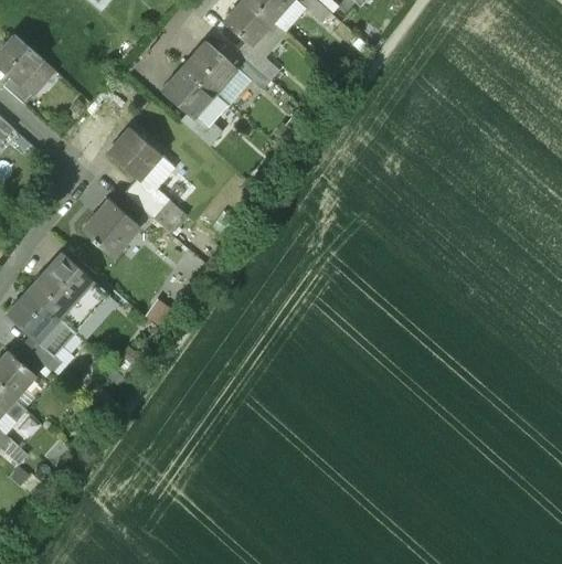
[(275,23),(247,0),(228,24),(253,48),(275,23)]
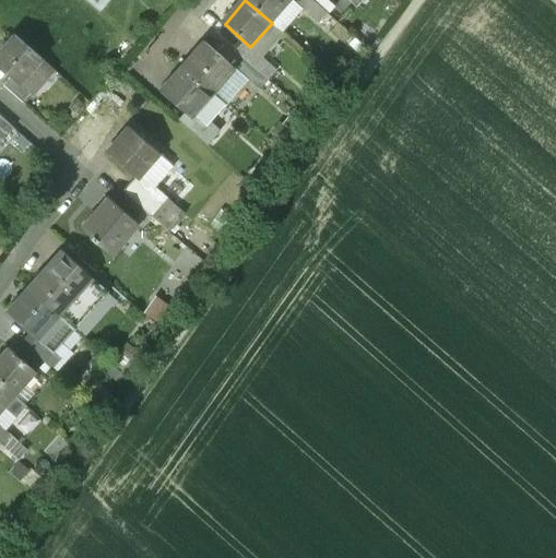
[(245,0),(272,23),(291,0),(245,0)]
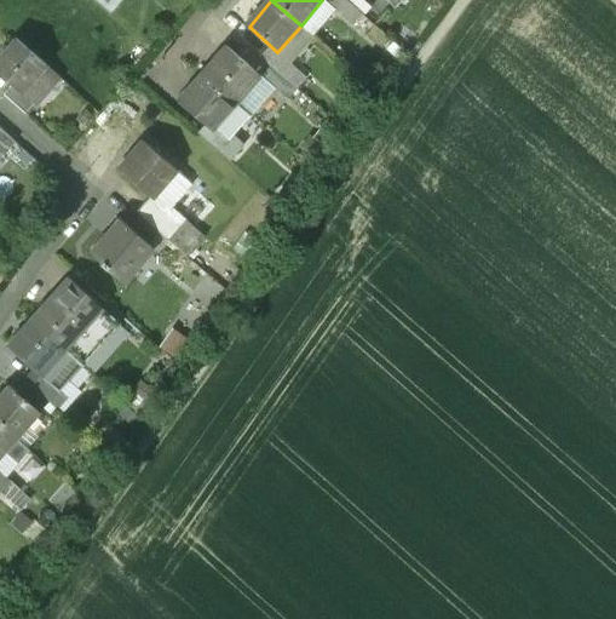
[(347,0),(324,0),(356,27),(366,16),(347,0)]
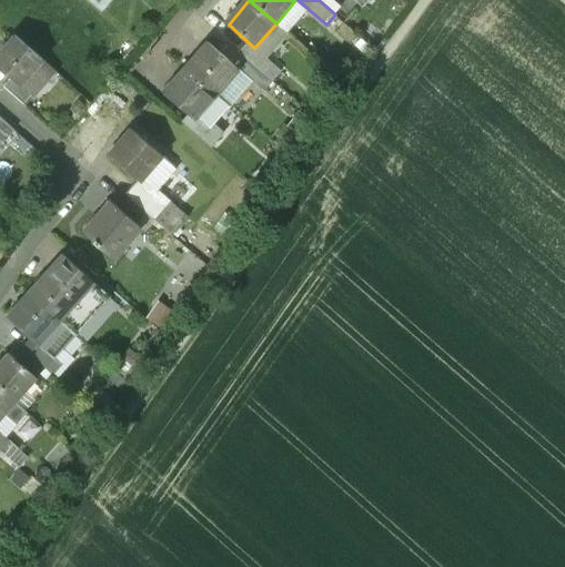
[(56,71),(17,37),(0,57),(0,66),(14,78),(34,95),(56,71)]
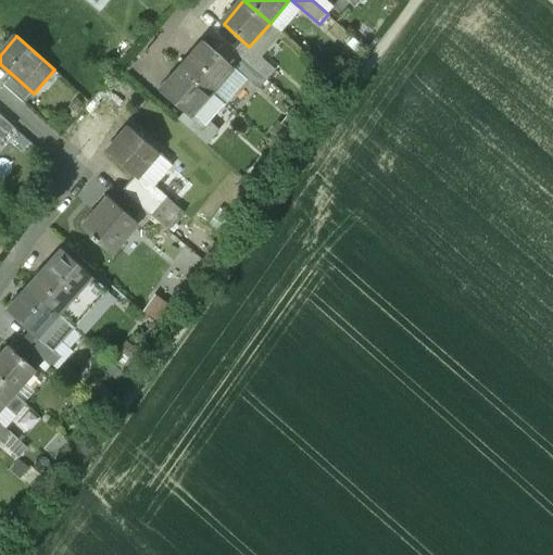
[(228,62),(206,42),(185,67),(214,92),(236,68),(228,62)]
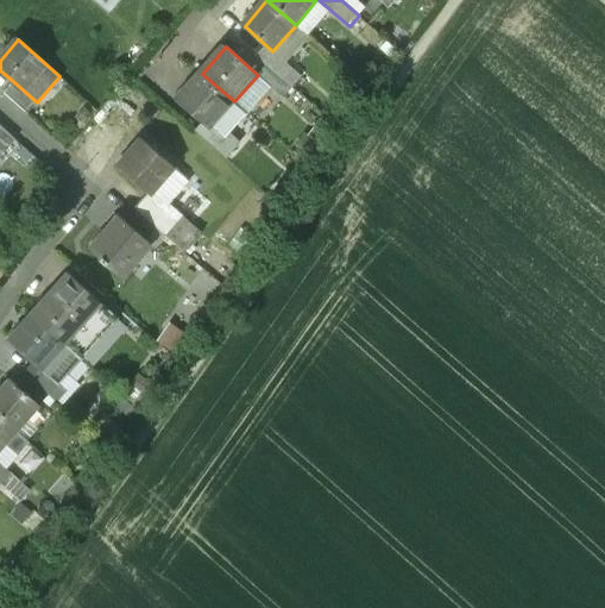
[(294,88),(259,58),(250,68),(258,75),(284,99),(294,88)]
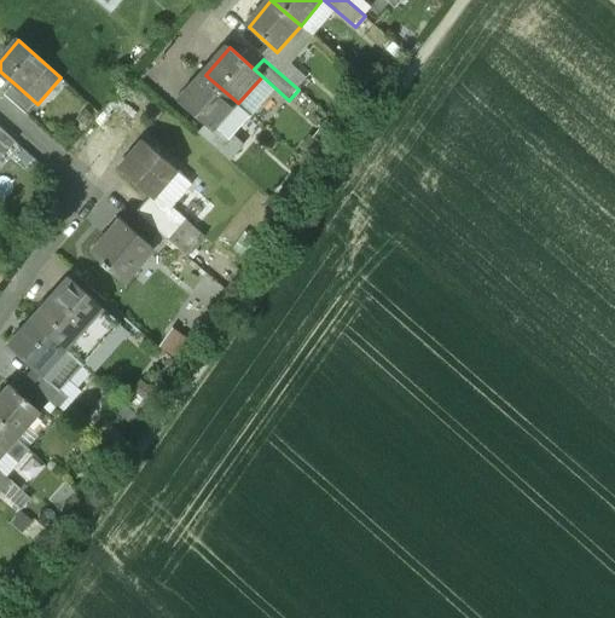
[(238,103),(206,75),(183,100),(209,125),(216,130),(239,104),(238,103)]
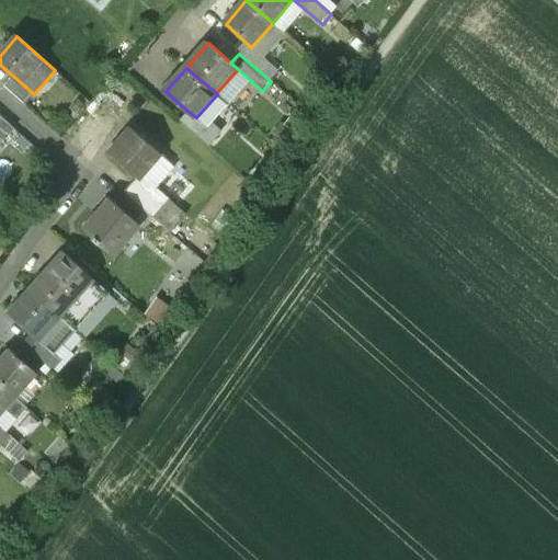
[(34,94),(14,77),(6,88),(25,105),(34,94)]
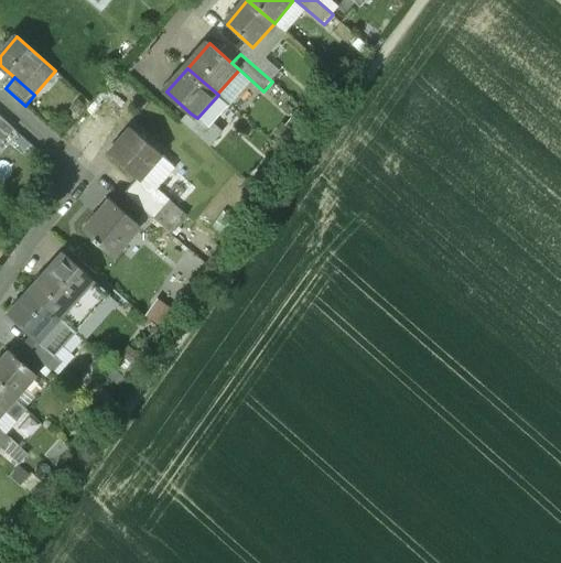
[(197,118),(191,114),(182,122),(212,149),(226,133),(215,125),(211,130),(197,118)]
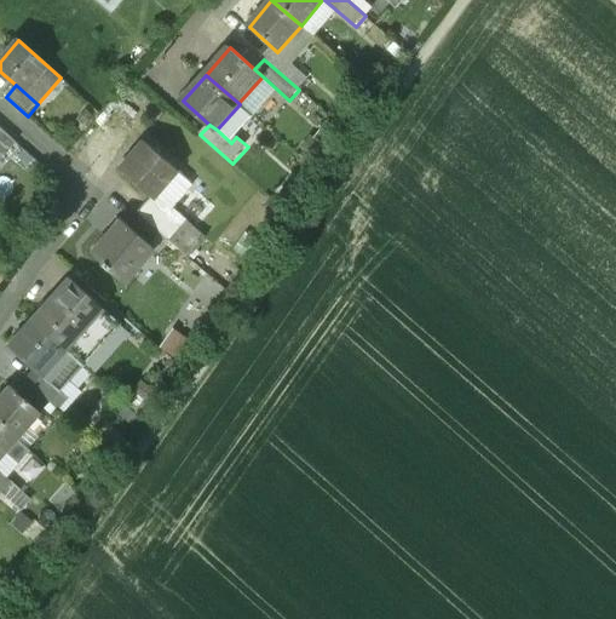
[(12,149),(0,137),(0,158),(3,160),(12,149)]
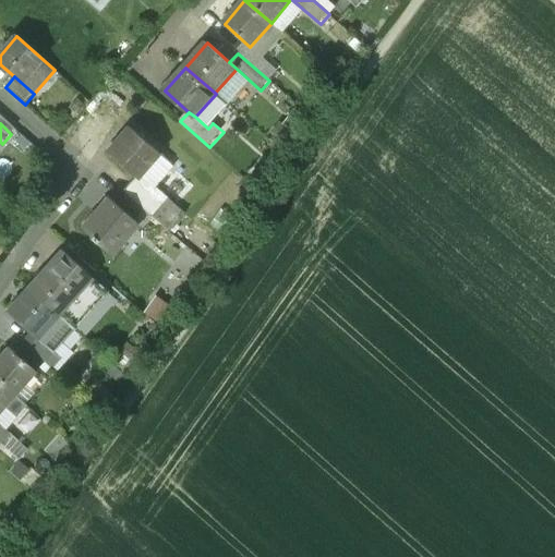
[(160,156),(131,130),(109,154),(139,180),(160,156)]
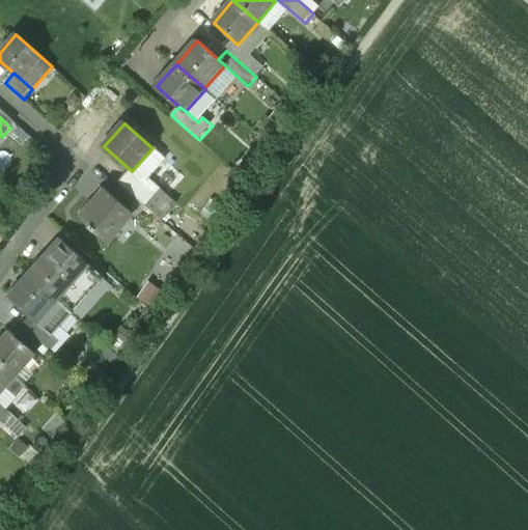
[(147,174),(166,154),(156,145),(138,165),(147,174)]
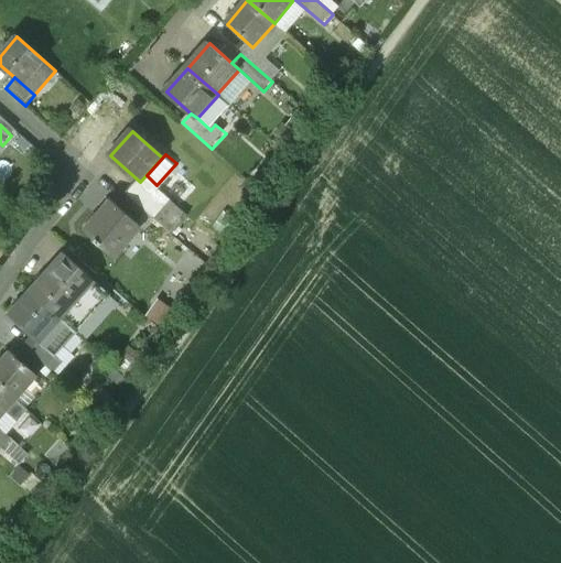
[(165,209),(137,184),(127,195),(146,212),(155,220),(165,209)]
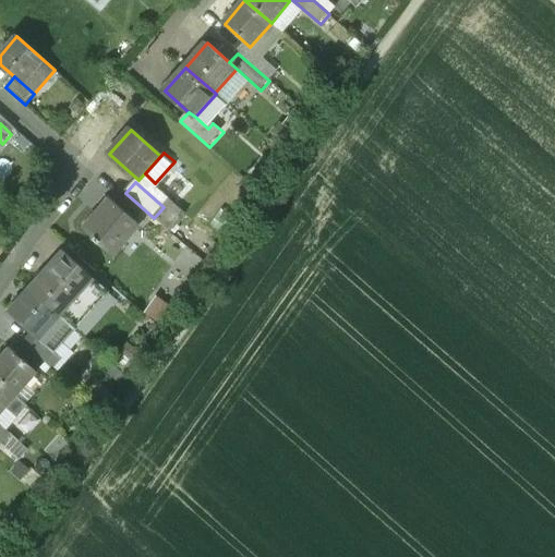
[(144,209),(125,193),(116,204),(134,220),(144,209)]
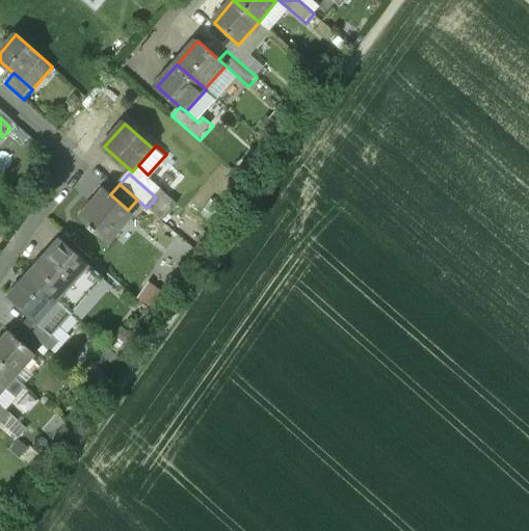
[(110,194),(105,190),(80,217),(90,227),(89,228),(107,243),(133,215),(128,210),(110,194)]
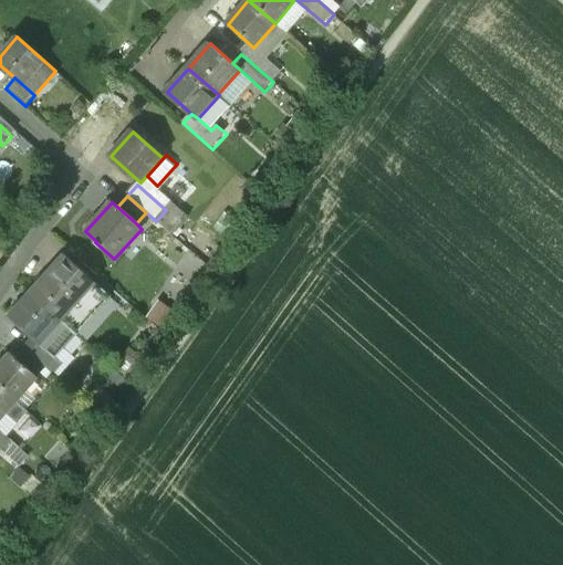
[(69,250),(30,293),(61,321),(77,335),(115,292),(69,250)]
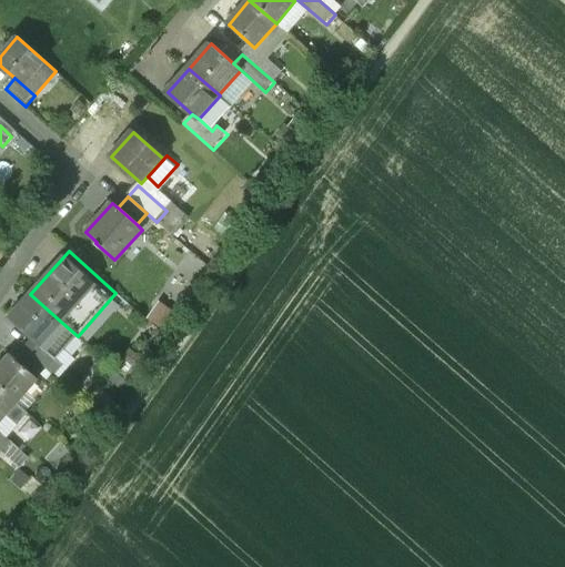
[(61,322),(30,294),(10,317),(36,341),(40,344),(61,322)]
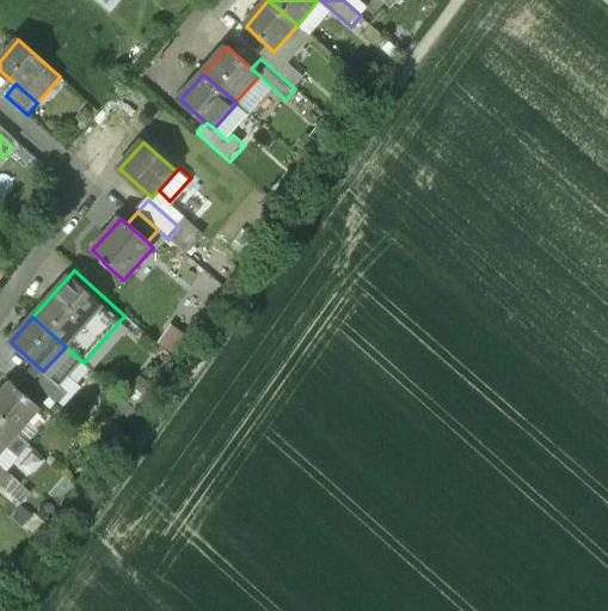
[(43,371),(38,367),(29,378),(50,398),(60,405),(69,395),(43,371)]
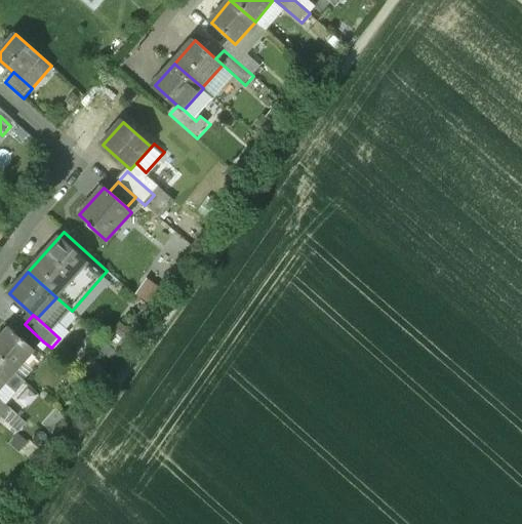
[(43,341),(25,324),(16,333),(35,350),(36,351),(43,341)]
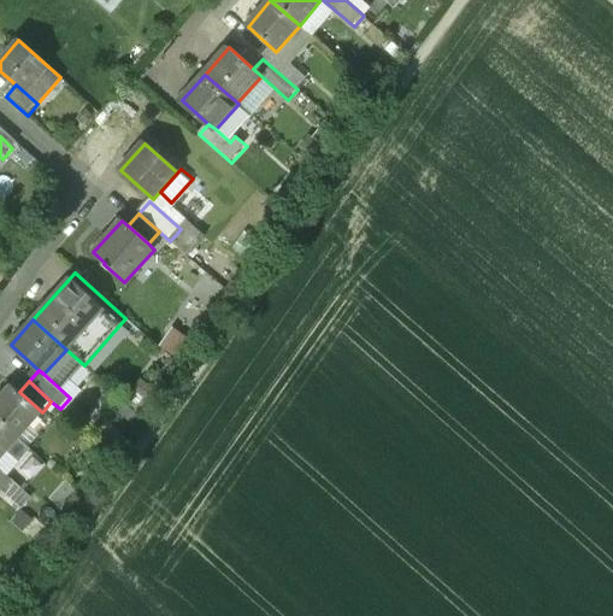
[(19,392),(12,386),(0,398),(0,422),(17,438),(41,411),(19,392)]
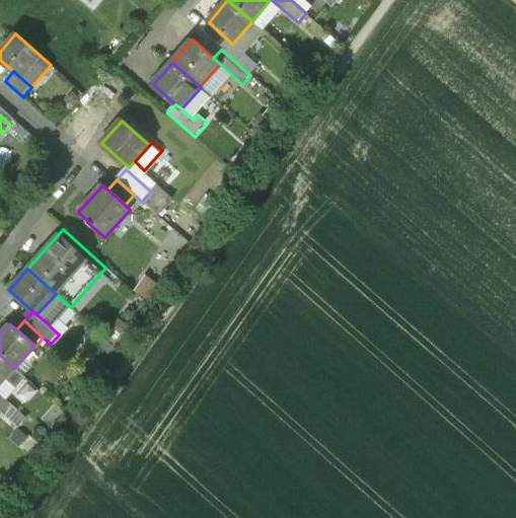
[(0,383),(14,368),(0,355),(0,383)]
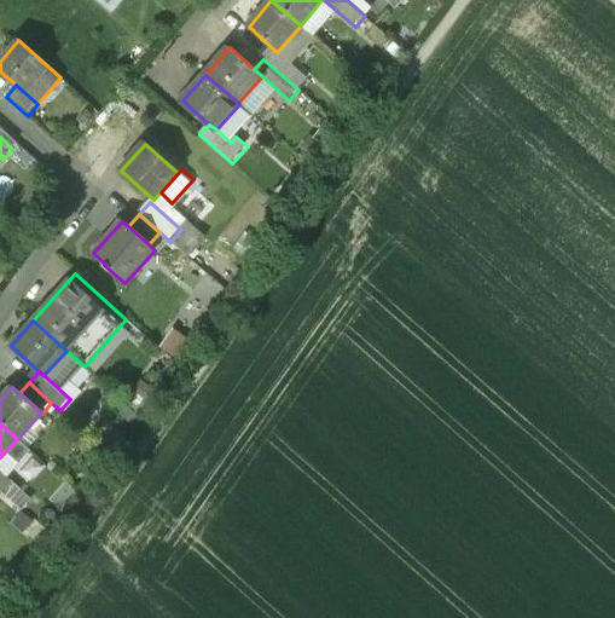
[(0,469),(0,489),(3,492),(13,502),(23,490),(0,469)]
